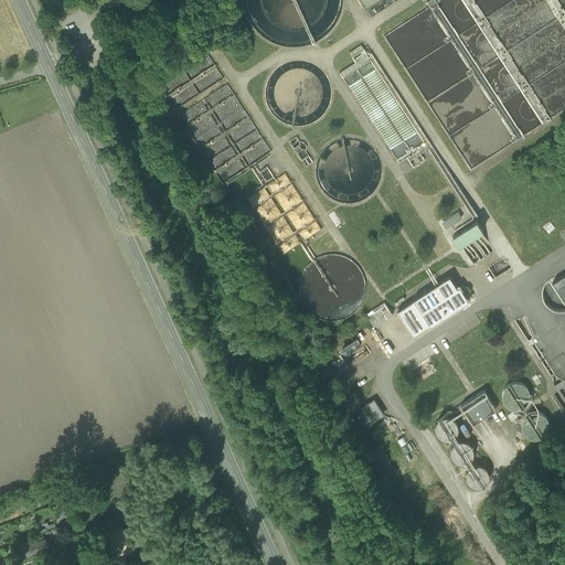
[(242,0),(245,13),(251,25),(259,35),(270,43),(283,48),(296,49),(309,46),(321,41),(332,32),(340,21),(344,9),(344,0),(242,0)]
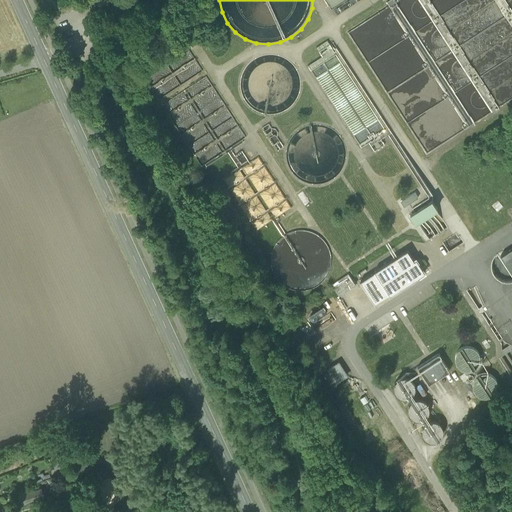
[(360,0),(341,0),(331,7),(337,15),(360,0)]
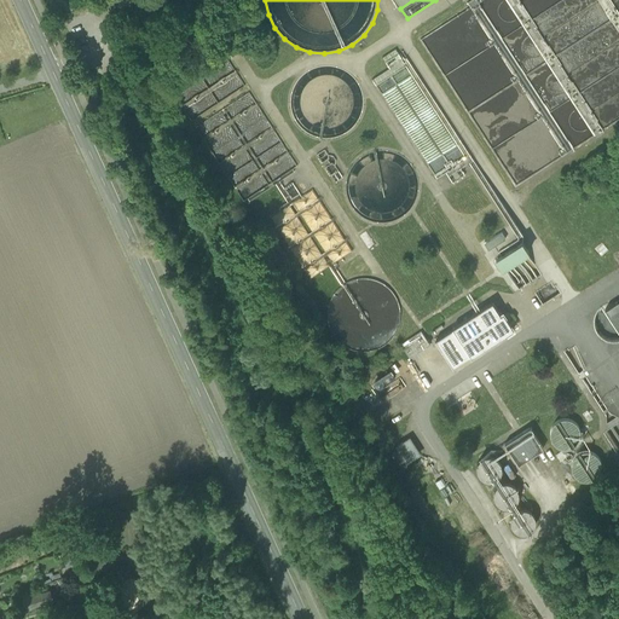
[(421,39),(516,185),(599,132),(600,133),(603,131),(602,129),(618,117),(618,0),(479,0),(478,1),(476,0),(469,0),(467,1),(470,6),(421,39)]
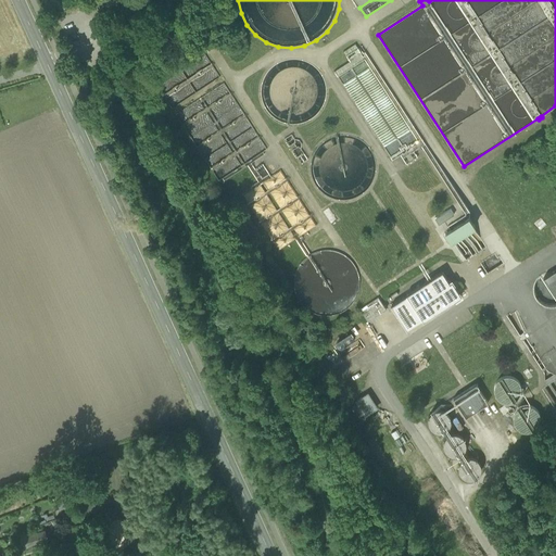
[(209,51),(212,48),(207,40),(203,43),(209,51)]
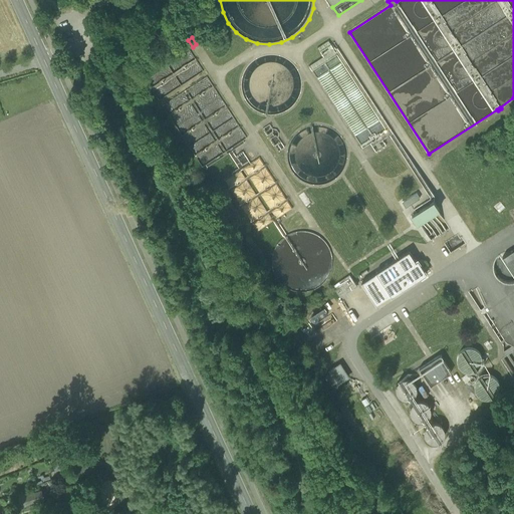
[(434,202),(435,197),(337,47),(334,49),(328,40),(317,47),(323,56),(308,65),(362,149),(370,144),(375,152),(386,146),(382,140),(390,136),(431,198),(414,209),(416,213),(434,202)]
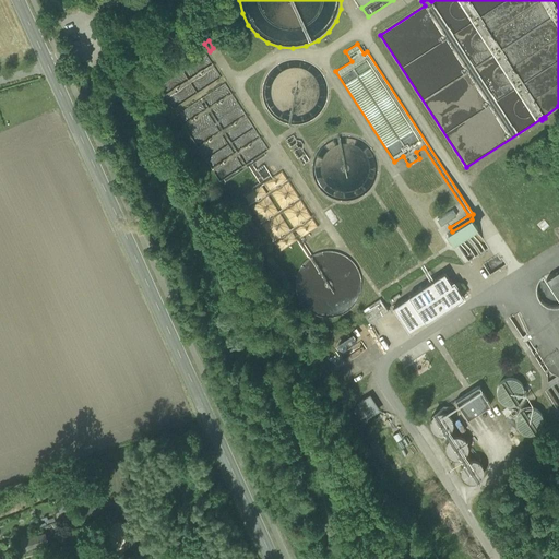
[(221,76),(203,49),(158,79),(161,81),(157,83),(173,108),(221,76)]
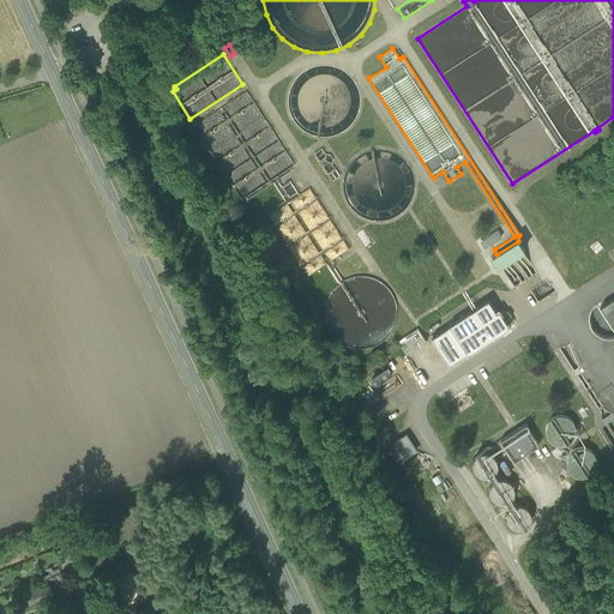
[(289,101),(292,114),(299,126),(311,133),(325,137),(338,133),(350,126),(357,114),(360,101),(357,86),(349,76),(338,67),(324,65),(311,67),(299,76),(292,88),(289,101)]
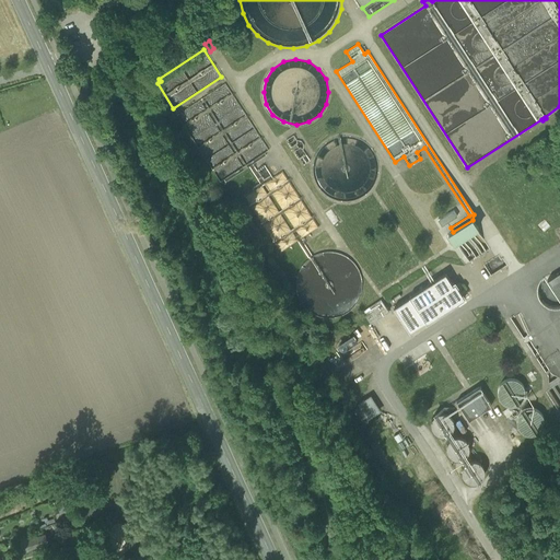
[(265,152),(269,149),(225,82),(176,114),(220,181),(224,178),(265,152)]
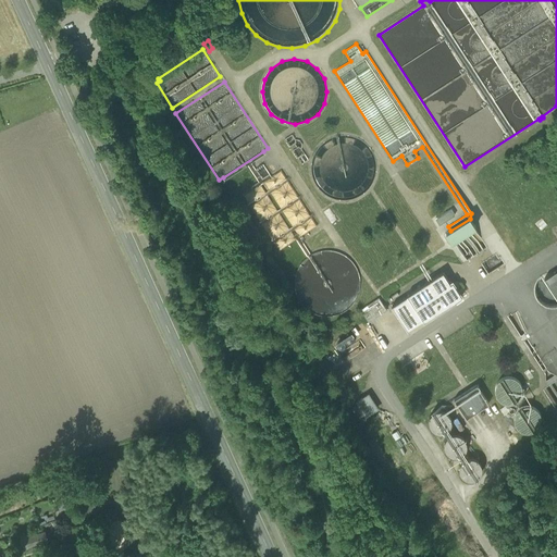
[(293,150),(297,157),(305,153),(301,148),(302,144),(299,139),(295,138),(292,134),(285,138),(289,146),(294,143),(297,147),(293,150)]
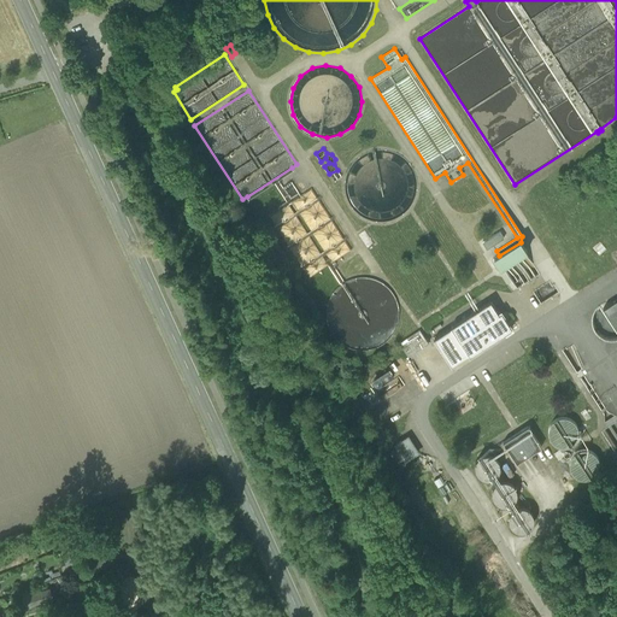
[(345,189),(347,201),(354,211),(364,218),(375,222),(387,222),(398,218),(407,211),(415,201),(417,189),(416,177),(411,166),(403,158),(393,152),(381,150),(369,152),(358,158),(351,166),(346,177),(345,189)]
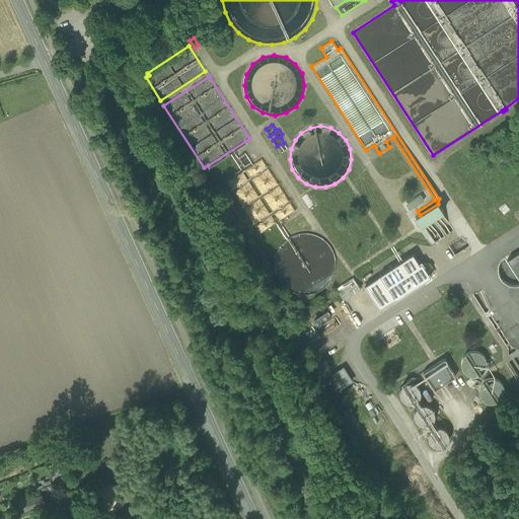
[(287,238),(290,236),(281,223),(283,221),(281,219),(295,210),(290,202),(293,200),(292,198),(289,200),(279,184),(282,182),(281,180),(278,182),(268,167),(272,165),(270,163),(267,165),(261,156),(244,166),(238,156),(234,151),(246,143),(245,141),(208,165),(209,167),(230,153),(240,169),(225,179),(231,189),(228,191),(229,193),(232,191),(242,206),(239,208),(240,210),(243,208),(253,223),(250,225),(251,227),(254,225),(260,233),(276,222),(287,238)]
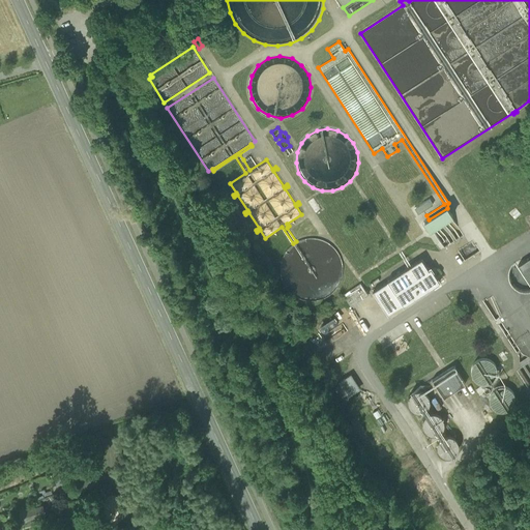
[(251,155),(243,159),(249,170),(257,165),(251,155)]
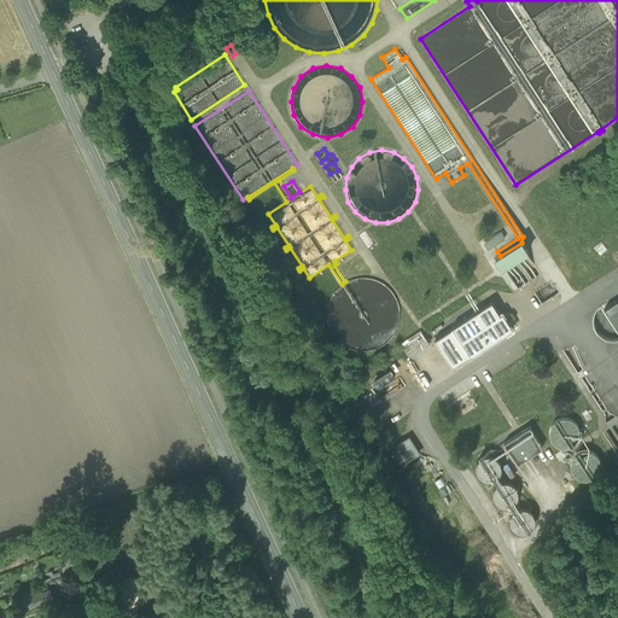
[(501,232),(483,243),(488,249),(505,238),(501,232)]
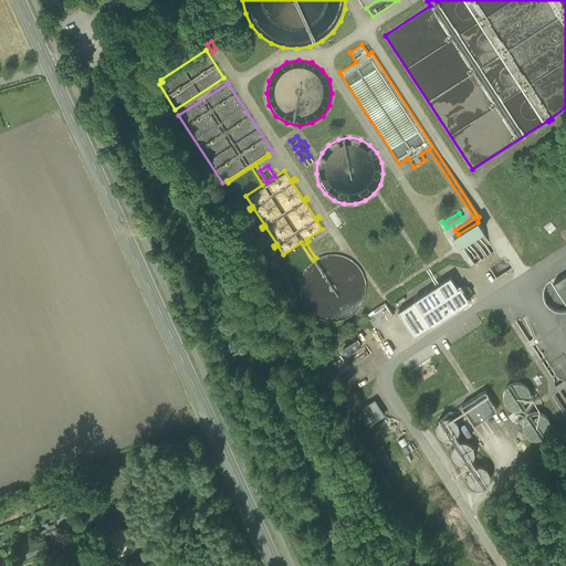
[(461,245),(468,257),(479,250),(481,249),(489,243),(482,231),(483,231),(478,222),(458,234),(453,237),(459,247),(461,245)]
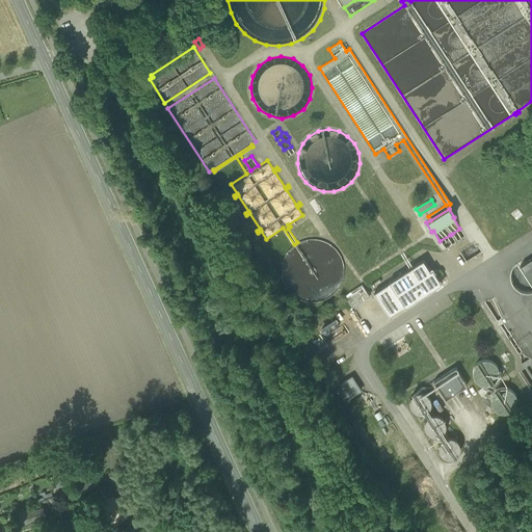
[(459,229),(452,234),(457,242),(466,238),(459,229)]
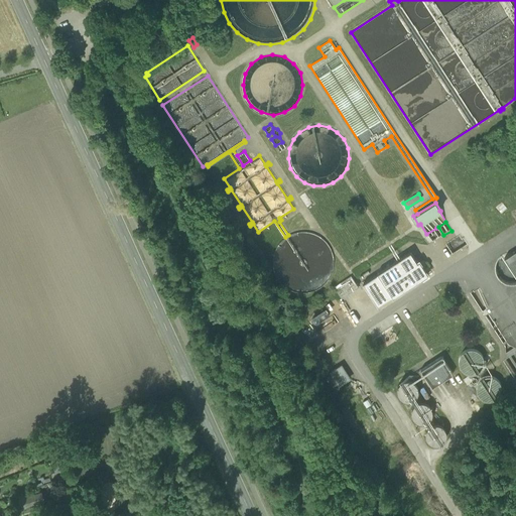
[(436,228),(426,234),(432,243),(442,236),(436,228)]
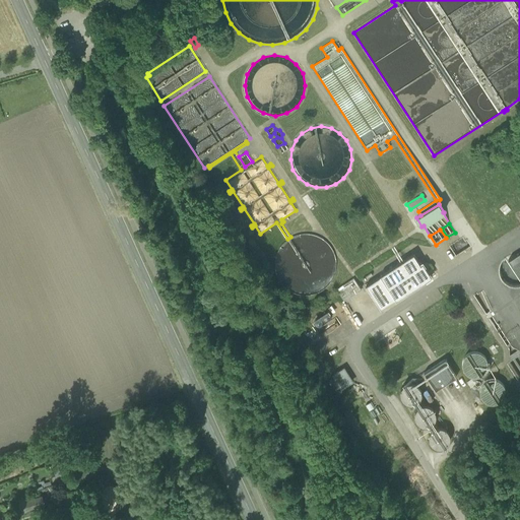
[(275,268),(277,277),(282,284),(289,290),(299,294),(308,295),(317,293),(325,288),(331,281),(335,273),(337,264),(335,255),(332,247),(326,240),(318,236),(309,233),(300,234),(290,237),(287,239),(283,243),(278,250),(275,259),(275,268)]
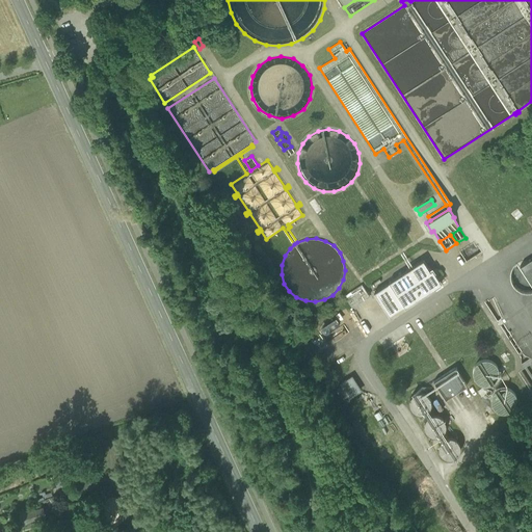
[(475,242),(459,253),(467,263),(482,253),(475,242)]
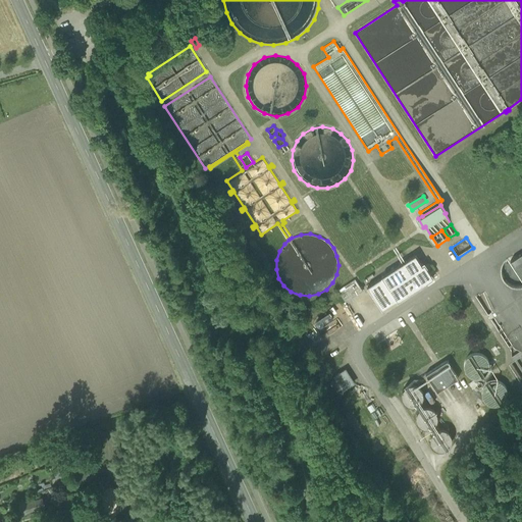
[(510,262),(521,279),(521,253),(519,256),(510,262)]
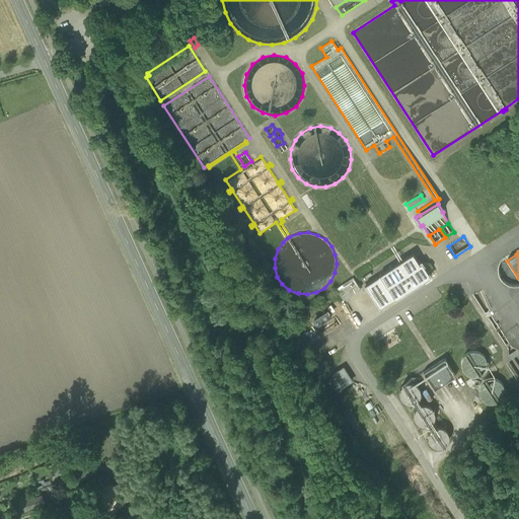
[(379,276),(380,276),(394,299),(394,300),(430,277),(421,263),(419,265),(413,254),(379,276)]
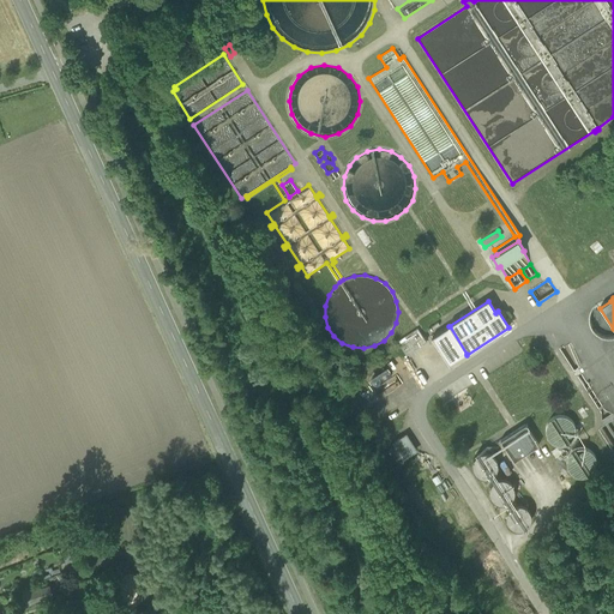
[(449,365),(467,354),(450,326),(432,338),(449,365)]
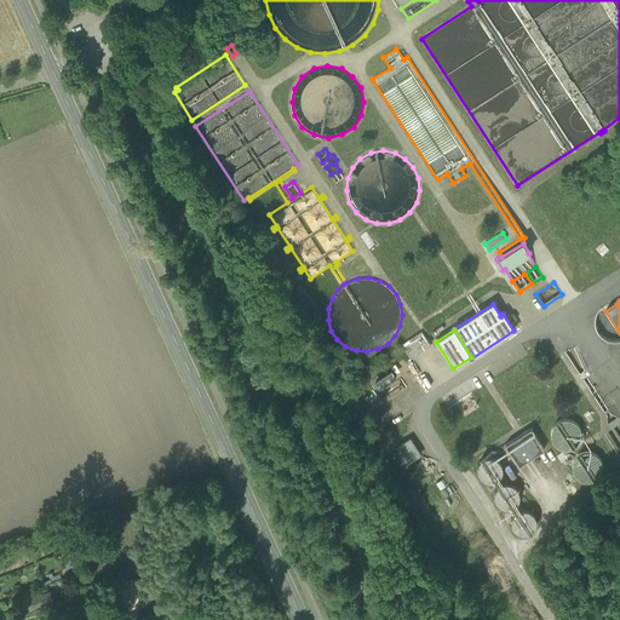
[(403,348),(411,357),(430,345),(422,331),(401,344),(403,348)]
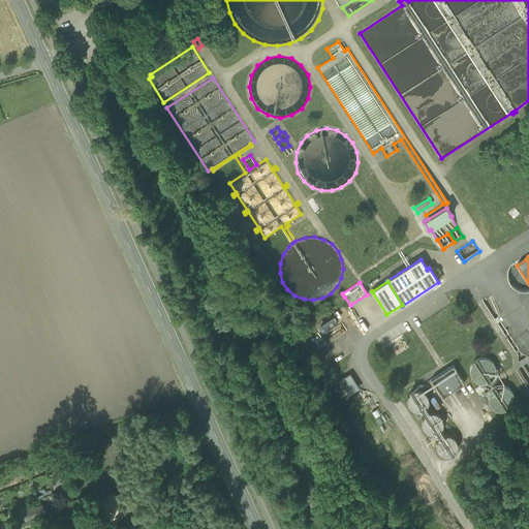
[(518,356),(518,370),(528,386),(528,358),(522,354),(501,322),(500,315),(492,296),(481,301),(494,320),(518,356)]
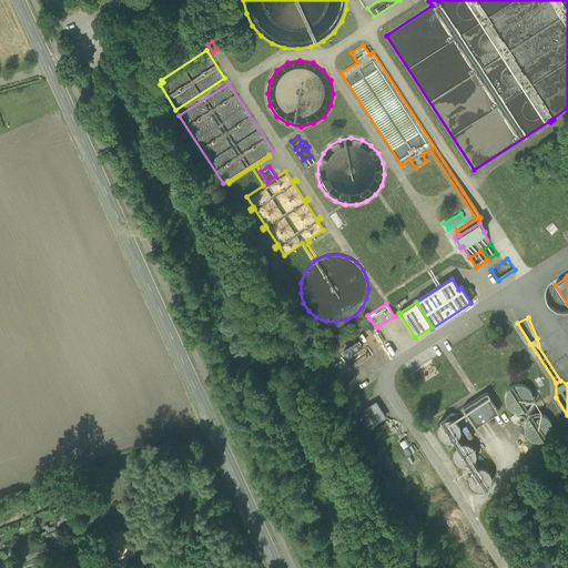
[(335,368),(341,376),(373,355),(361,335),(336,351),(344,363),(335,368)]
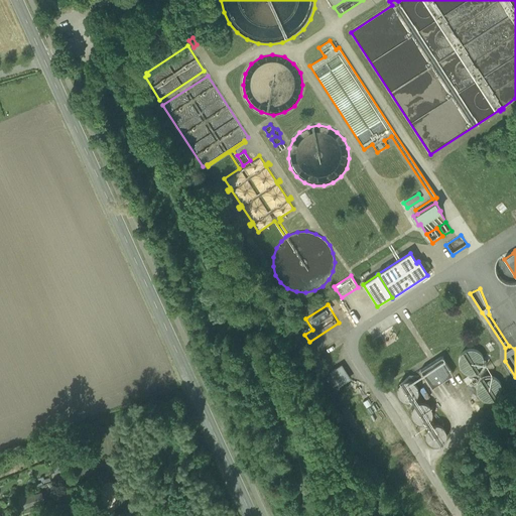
[(477,350),(472,349),(467,350),(462,353),(459,358),(459,363),(461,368),(465,372),(470,374),(476,373),(480,370),(483,365),(483,359),(481,354),(477,350)]
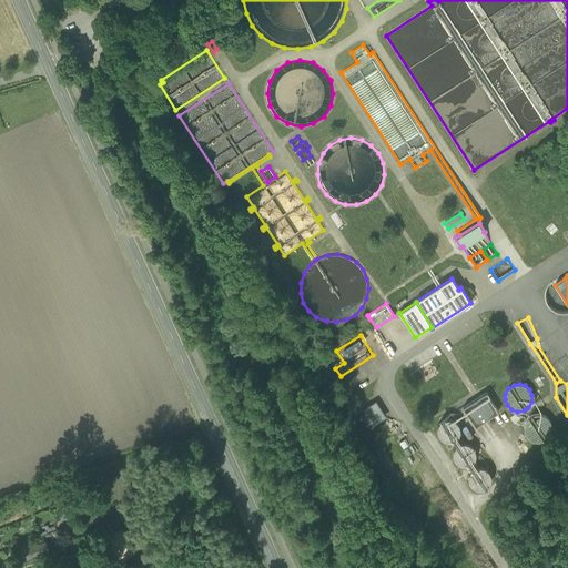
[(463,407),(475,427),(498,412),(486,393),(463,407)]
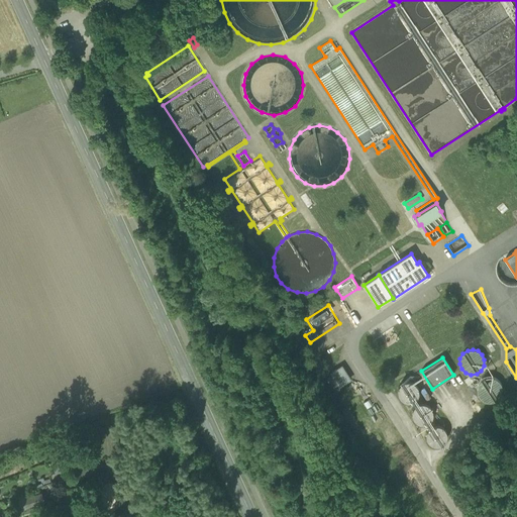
[(331,373),(339,387),(350,380),(341,367),(331,373)]
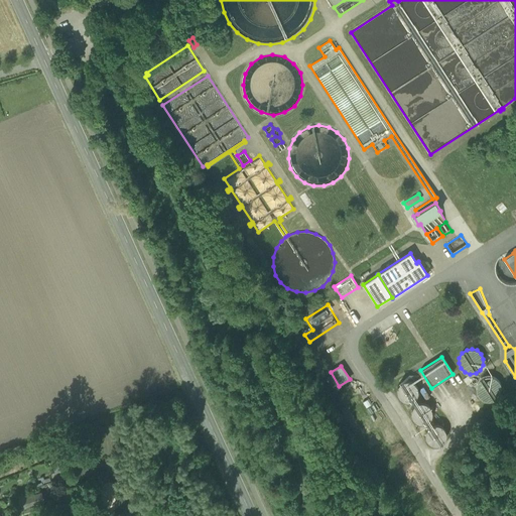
[(495,378),(490,376),(484,377),(479,380),(477,385),(476,391),(478,396),(482,400),(488,402),(493,401),(498,398),(501,393),(501,387),(499,382),(495,378)]
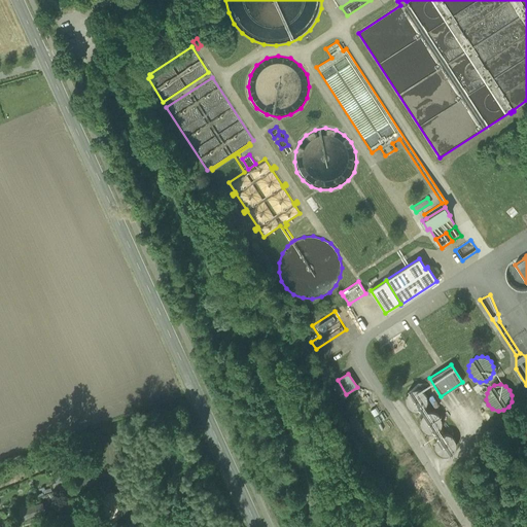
[(418,389),(414,389),(410,390),(407,394),(406,398),(406,402),(408,407),(412,409),(416,410),(420,409),(424,407),(426,402),(426,398),(425,393),(422,390),(418,389)]
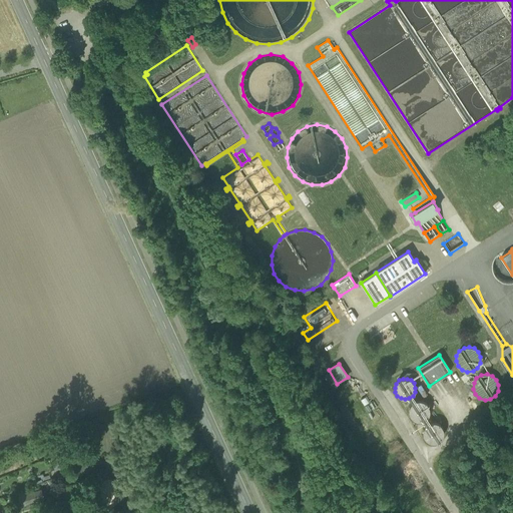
[(421,401),(417,401),(413,402),(410,406),(409,410),(409,414),(411,418),(415,420),(419,421),(423,420),(427,418),(429,414),(429,409),(428,405),(425,402),(421,401)]
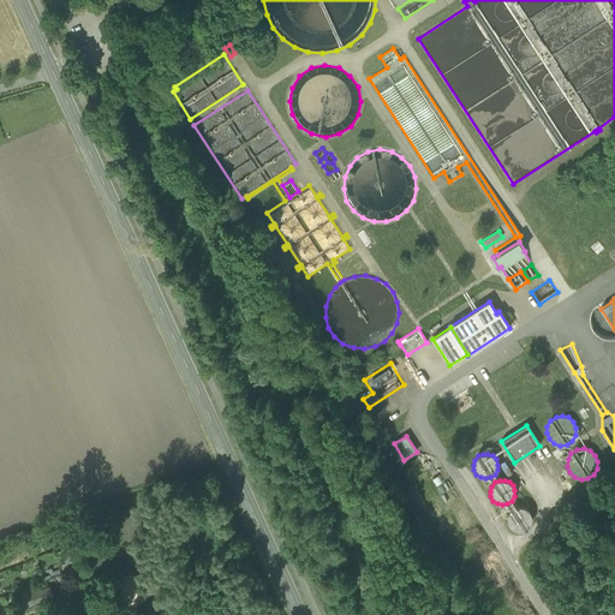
[(521,506),(517,506),(512,508),(508,512),(506,518),(507,523),(509,527),(514,530),(519,531),(525,530),(529,527),(532,523),(532,517),(531,512),(526,508),(521,506)]
